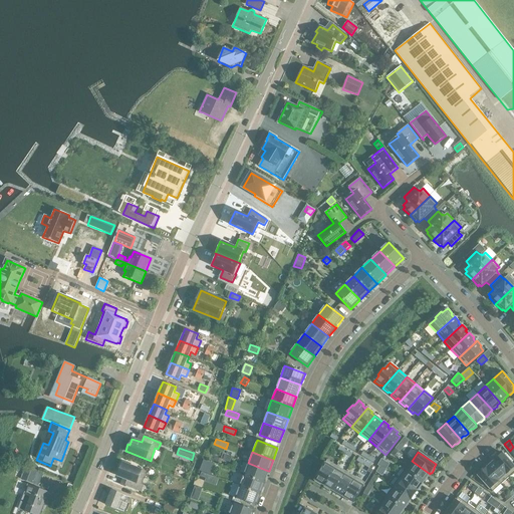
[(495,460),(494,461),(509,477),(513,472),(513,465),(503,453),(499,456),(498,456),(495,459),(495,460)]
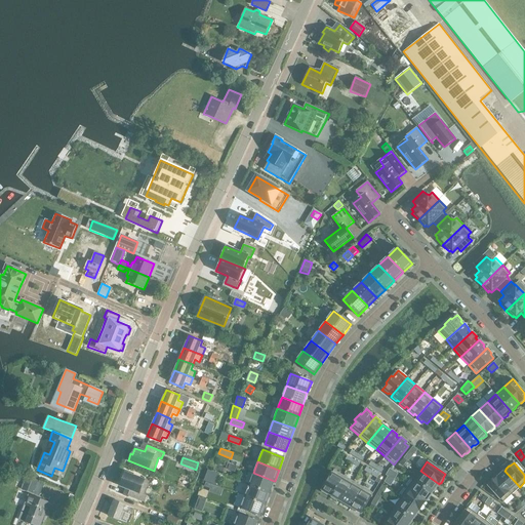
[(390,469),(386,475),(388,476),(394,480),(398,473),(390,469)]
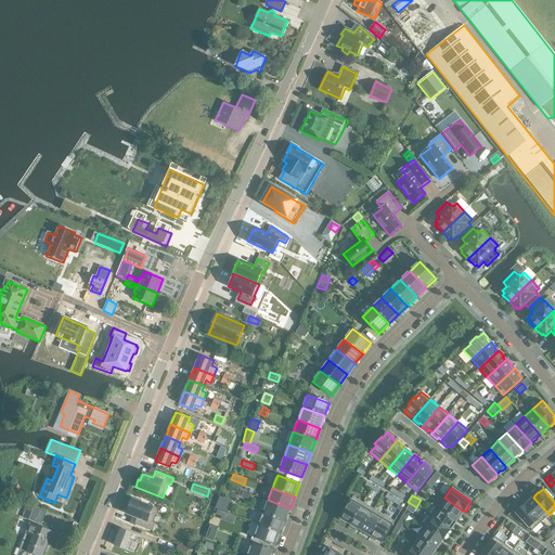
[(353,497),(348,505),(347,504),(341,512),(344,513),(340,518),(339,520),(346,524),(347,523),(350,525),(350,526),(364,503),(353,497)]
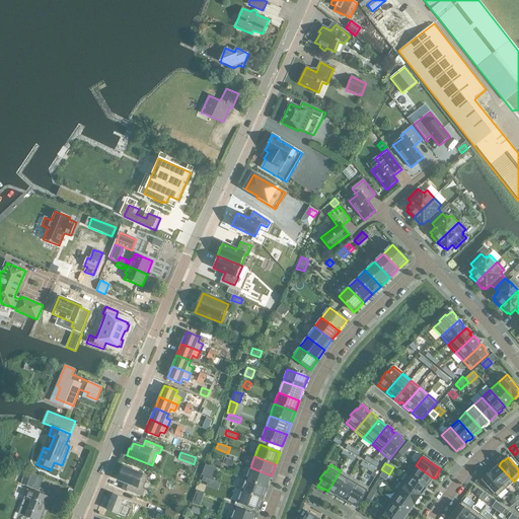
[(434,478),(416,465),(409,473),(427,487),(428,487),(429,486),(432,483),(431,482),(434,478)]
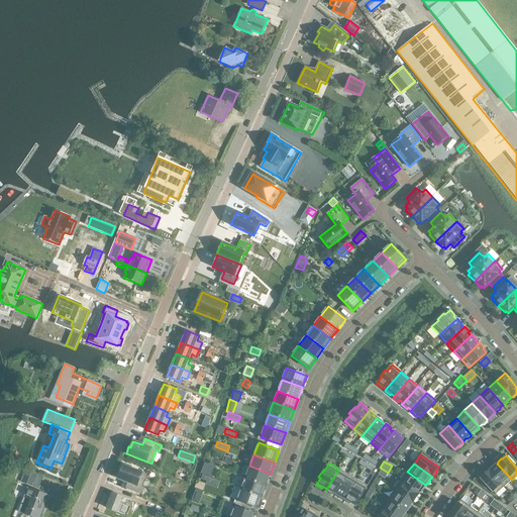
[(512,480),(497,463),(494,466),(493,466),(490,469),(490,470),(489,471),(504,487),(512,480)]
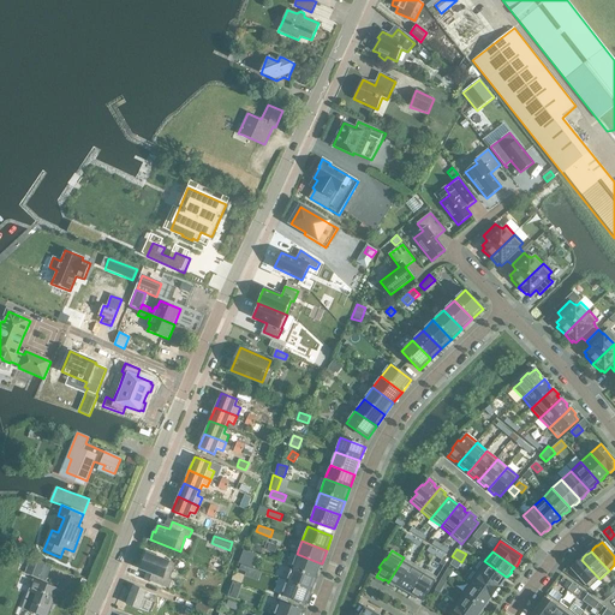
[(141,569),(147,572),(151,573),(149,581),(169,589),(172,580),(168,579),(174,565),(147,554),(147,555),(144,555),(142,561),(143,562),(141,569)]
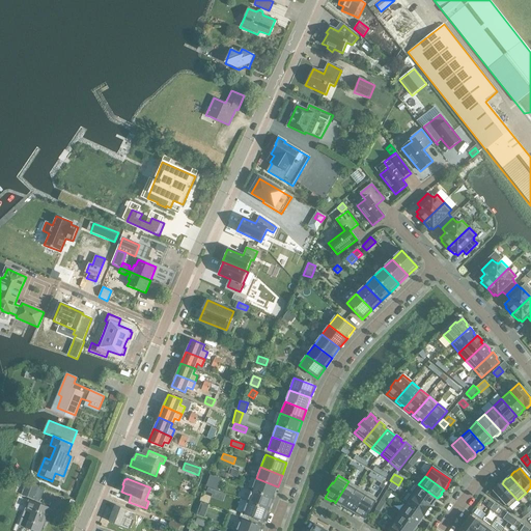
[(278,486),(277,486),(256,478),(252,491),(273,498),(274,498),(278,486)]
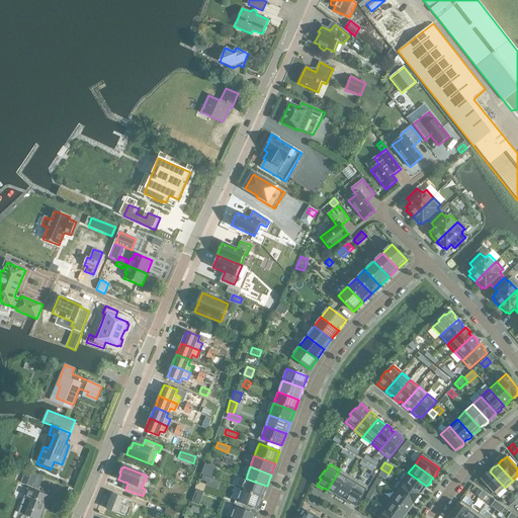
[(340,469),(327,491),(332,495),(333,493),(337,495),(349,476),(340,469)]
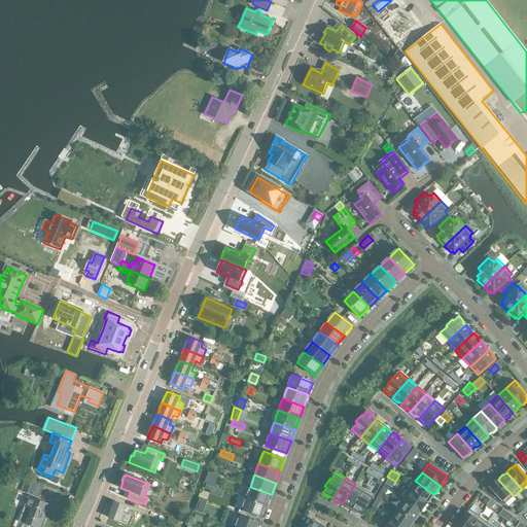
[(389,478),(385,484),(392,488),(395,482),(389,478)]
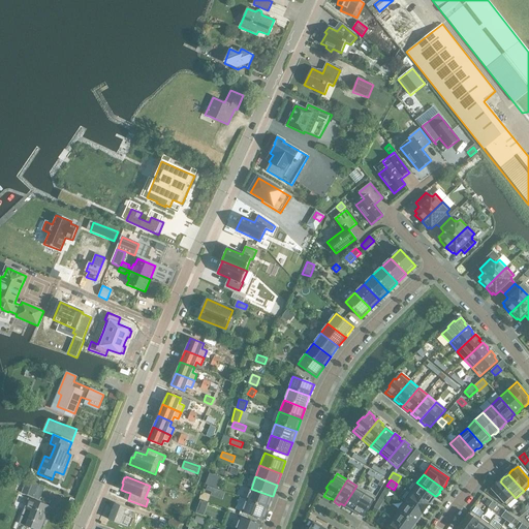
[(39,499),(44,487),(27,480),(22,493),(39,499)]
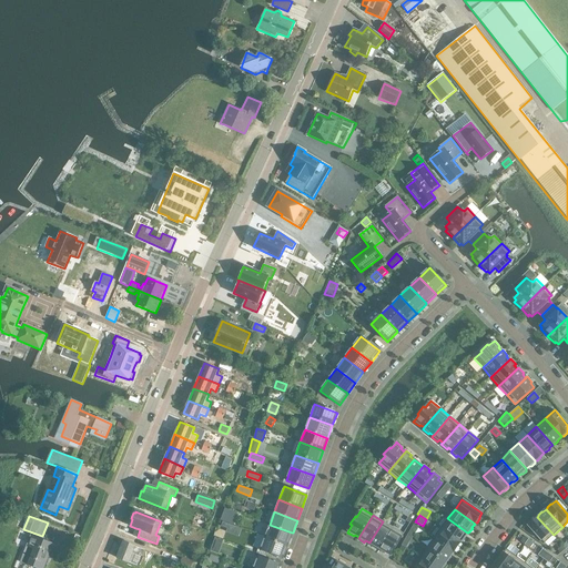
[(554,535),(537,517),(535,517),(531,520),(531,521),(528,525),(544,544),(554,535)]
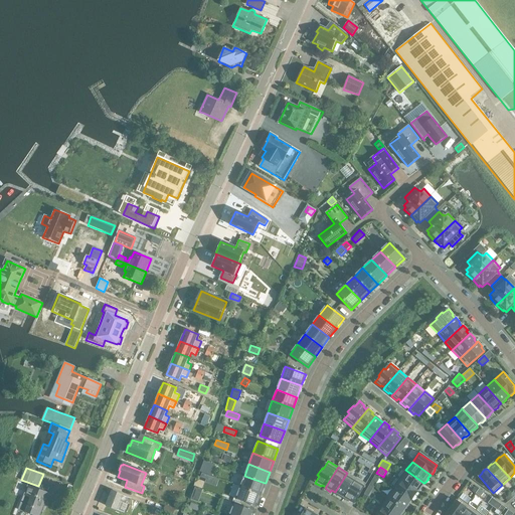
[(423,483),(405,470),(399,479),(417,492),(418,491),(419,491),(421,488),(421,486),(423,483)]
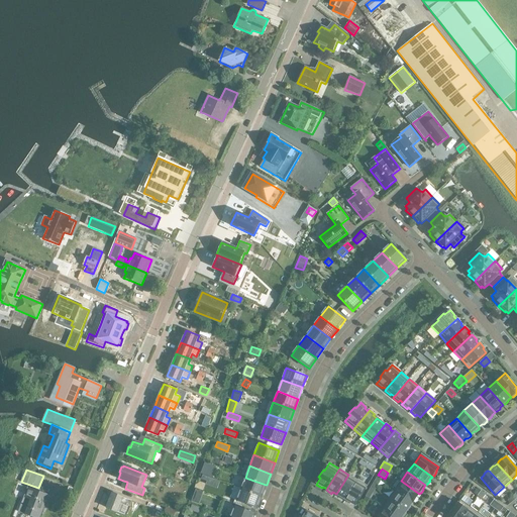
[(220,482),(202,475),(201,479),(207,482),(206,485),(217,489),(220,482)]
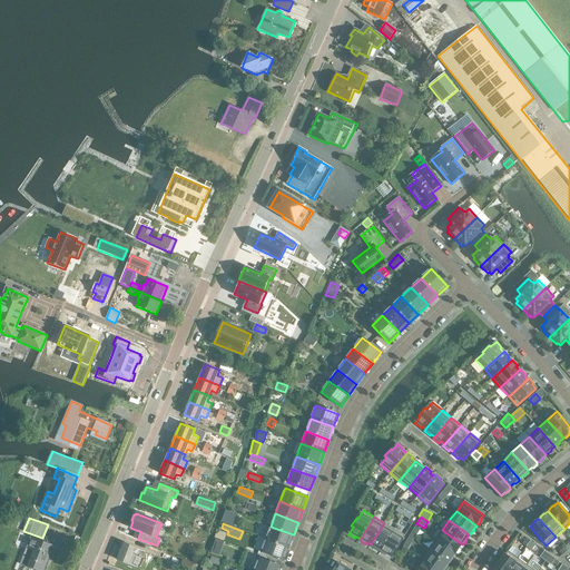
[(384,523),(371,544),(381,551),(394,529),(384,523)]
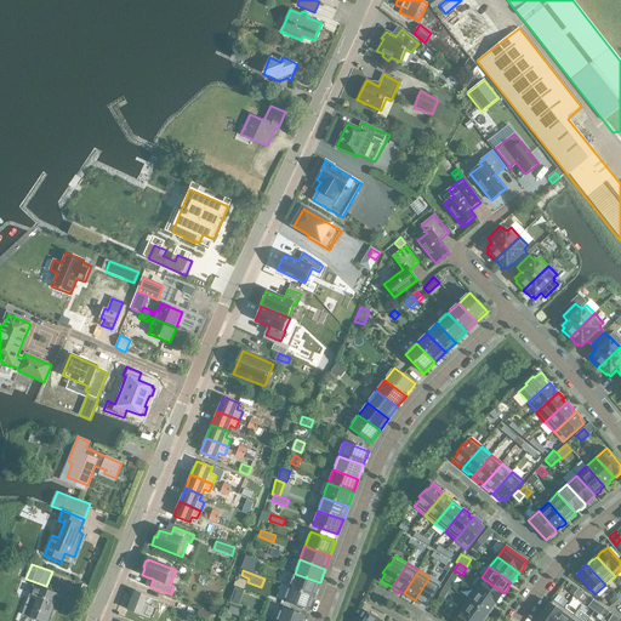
[(320,582),(319,582),(295,574),(290,587),(314,596),(314,597),(320,582)]
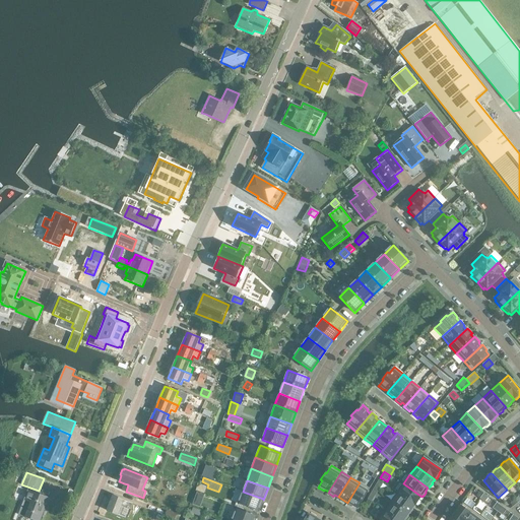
[(379,480),(374,490),(378,493),(384,482),(379,480)]
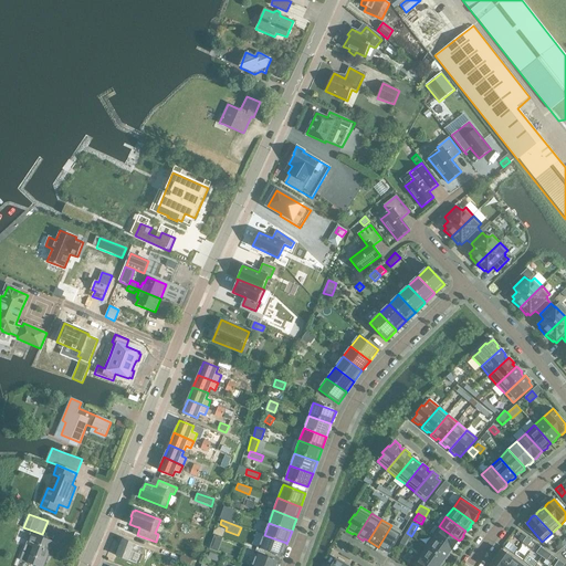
[(391,525),(378,547),(389,554),(402,532),(391,525)]
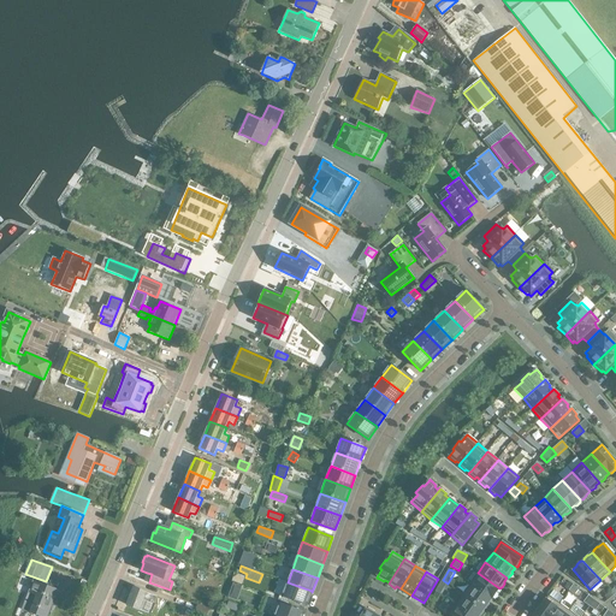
[(499,588),(478,573),(471,584),(492,599),(492,598),(495,598),(497,594),(497,592),(499,588)]
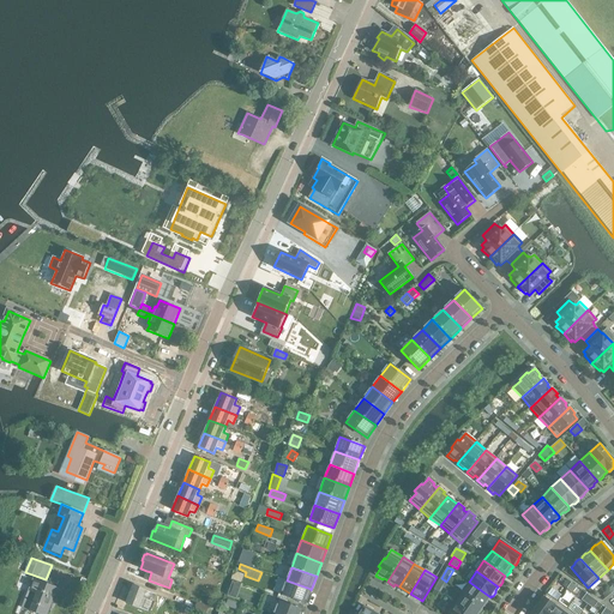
[(30,611),(37,613),(47,613),(58,588),(34,578),(29,590),(36,594),(30,611)]
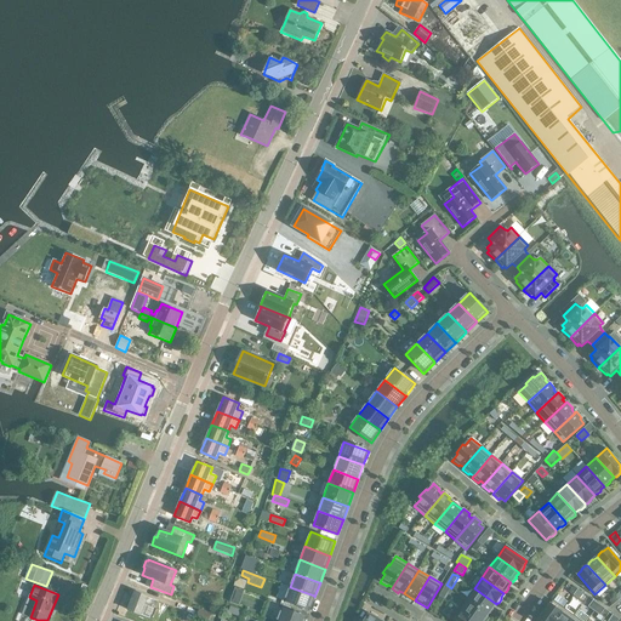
[(314,597),(314,596),(290,587),(284,602),(309,610),(314,597)]
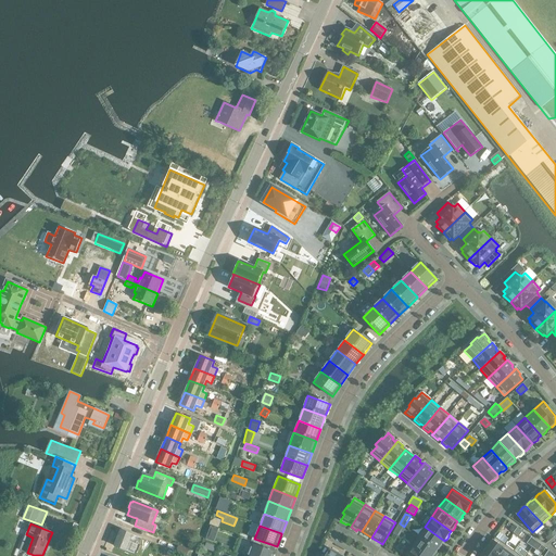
[(218,529),(211,527),(205,540),(214,542),(218,529)]
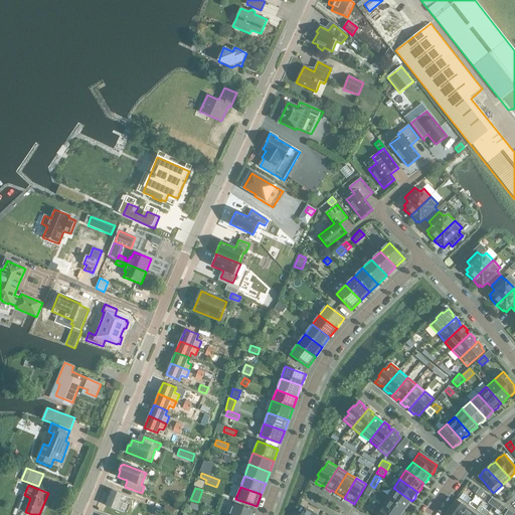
[(411,501),(393,488),(387,497),(404,510),(405,509),(406,509),(409,506),(408,504),(411,501)]
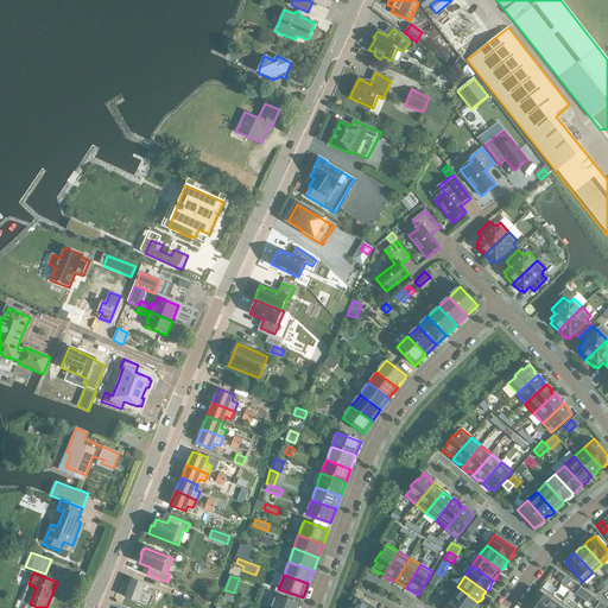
[(132,580),(128,590),(127,590),(125,595),(126,595),(126,597),(146,606),(150,596),(149,595),(151,588),(145,586),(132,580)]
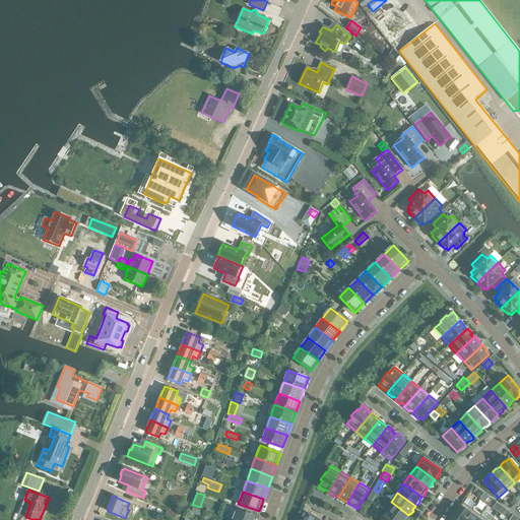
[(408,515),(391,502),(384,511),(397,519),(405,519),(406,519),(408,517),(408,515)]
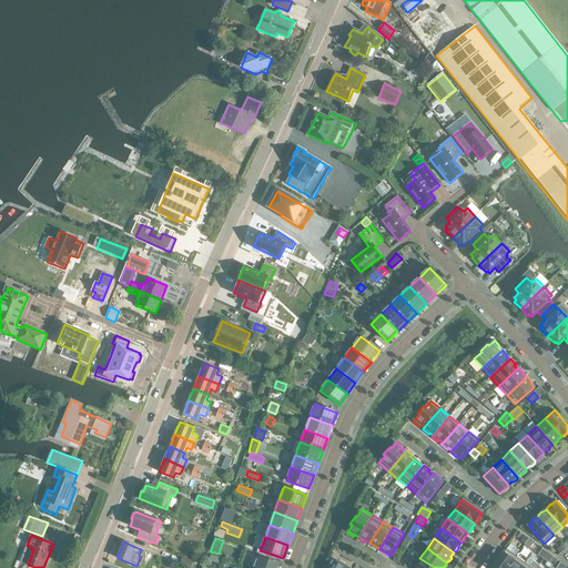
[(492,567),(507,567),(516,556),(506,549),(492,567)]
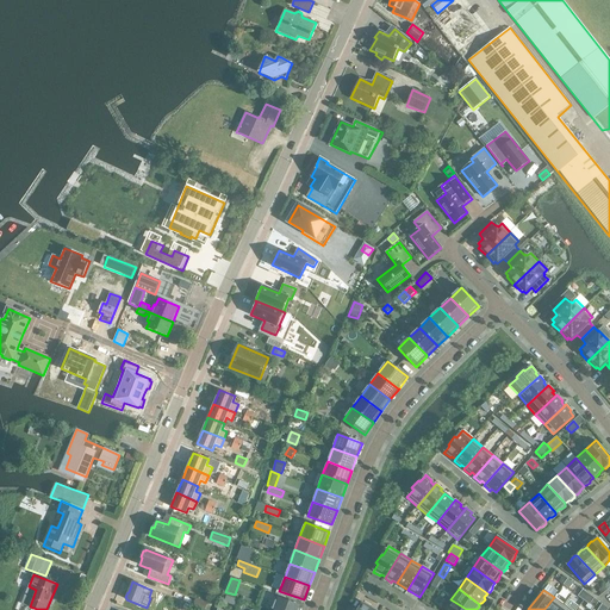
[(584,599),(589,593),(583,590),(578,596),(584,599)]
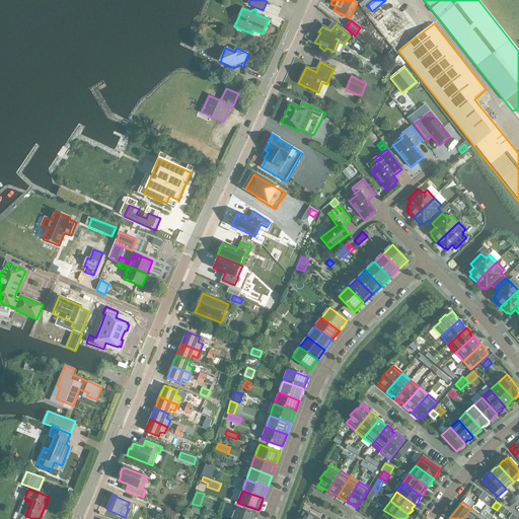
[(501,505),(497,510),(502,514),(506,509),(501,505)]
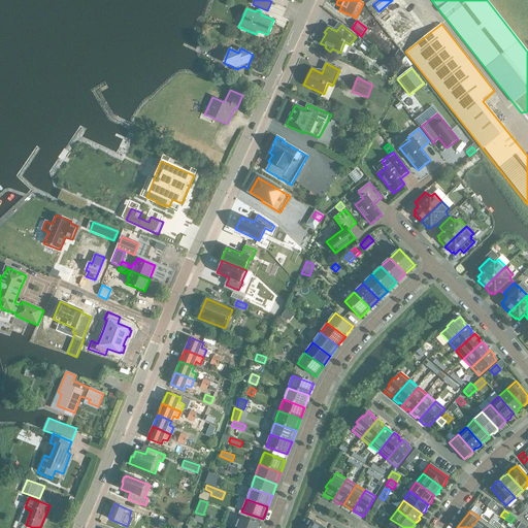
[(206,519),(196,515),(195,521),(204,525),(206,519)]
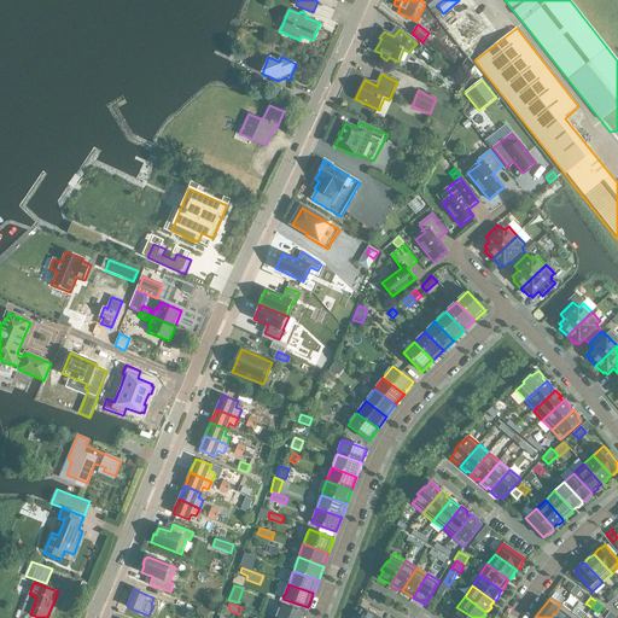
[(303,617),(305,614),(280,605),(275,617),(303,617)]
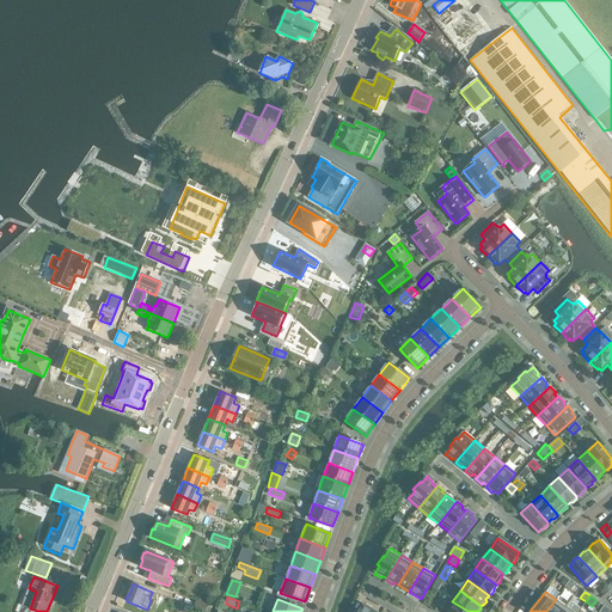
[(556,599),(546,611),(562,611),(567,607),(556,599)]
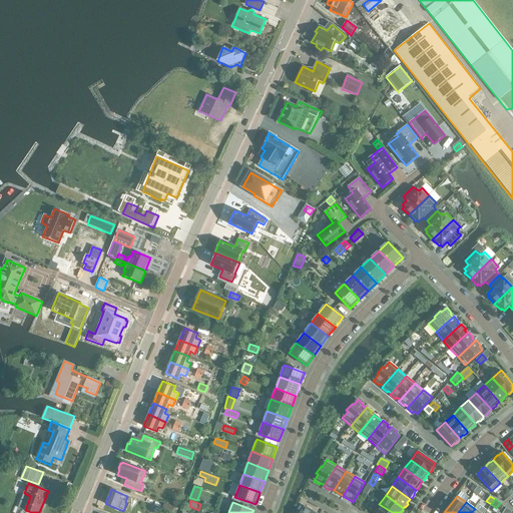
[(392,512),(379,504),(373,512),(392,512)]
